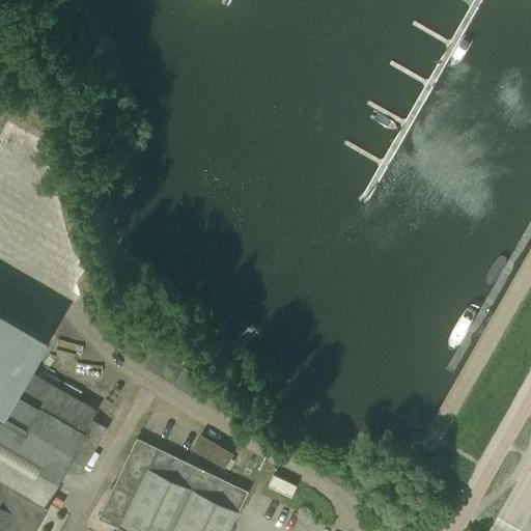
[(0,530),(31,530),(47,504),(40,500),(62,463),(80,473),(107,428),(89,417),(94,409),(22,366),(38,339),(0,316),(0,530)]
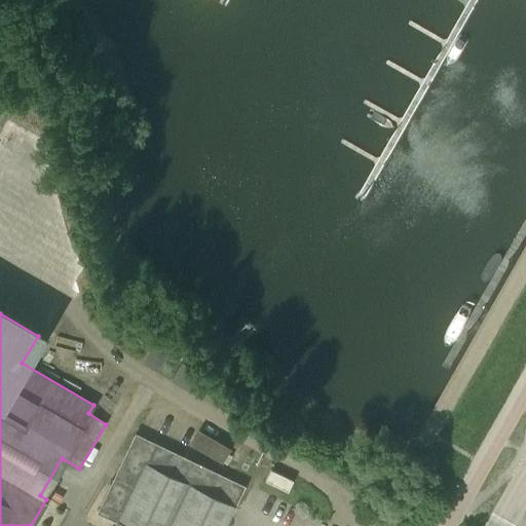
[(159,336),(144,363),(157,371),(174,344),(159,336)]
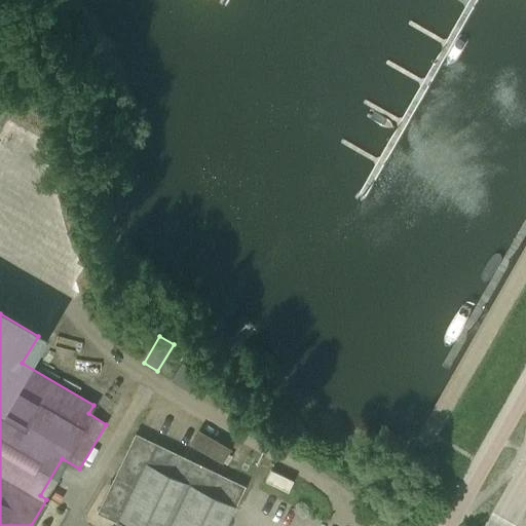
[(170,379),(197,396),(209,378),(181,362),(170,379)]
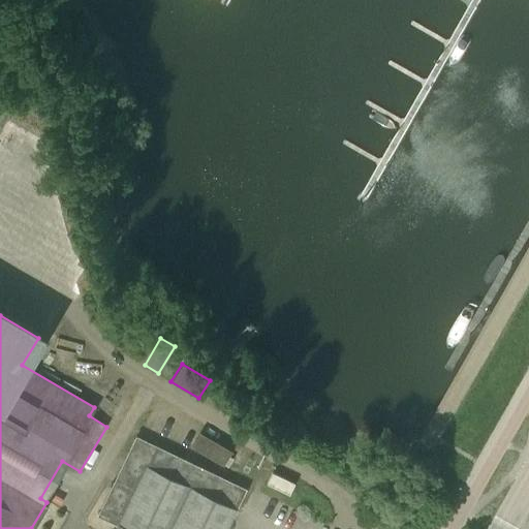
[(191,446),(223,465),(231,452),(199,432),(191,446)]
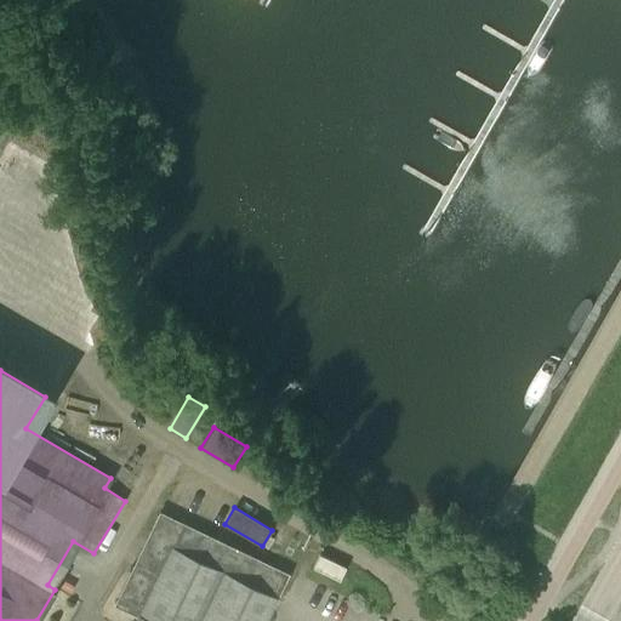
[(263,620),(288,574),(217,540),(158,512),(114,603),(138,614),(134,620),(263,620)]
